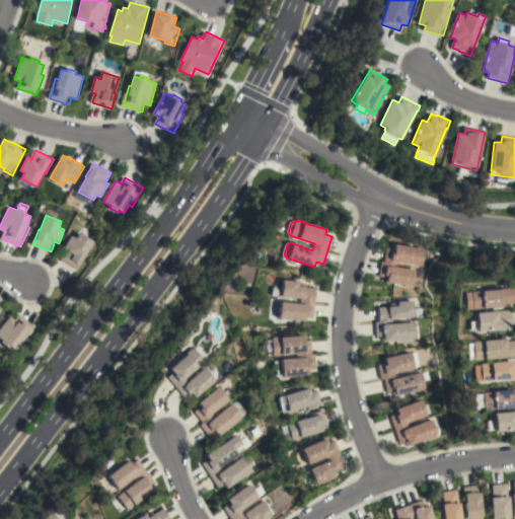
[(73,235),(77,238),(80,233),(95,242),(86,256),(87,257),(79,270),(62,258),(66,252),(67,252),(68,250),(65,248),(73,235)]
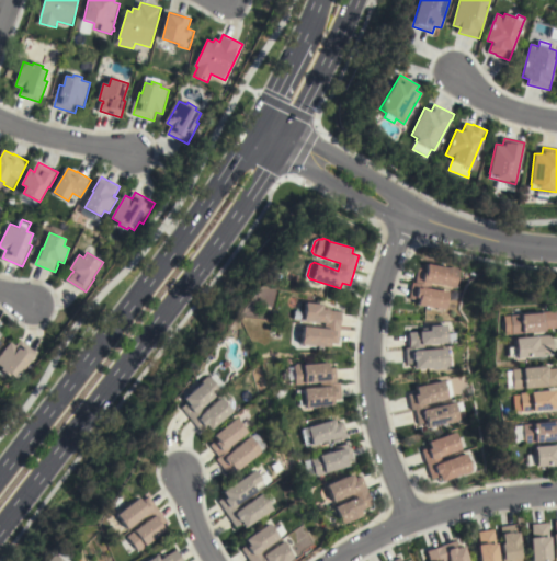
[(420,305),(421,299),(412,298),(415,283),(417,283),(420,268),(428,270),(428,264),(462,270),(459,287),(433,283),(432,286),(429,286),(429,288),(451,293),(447,310),(420,305)]
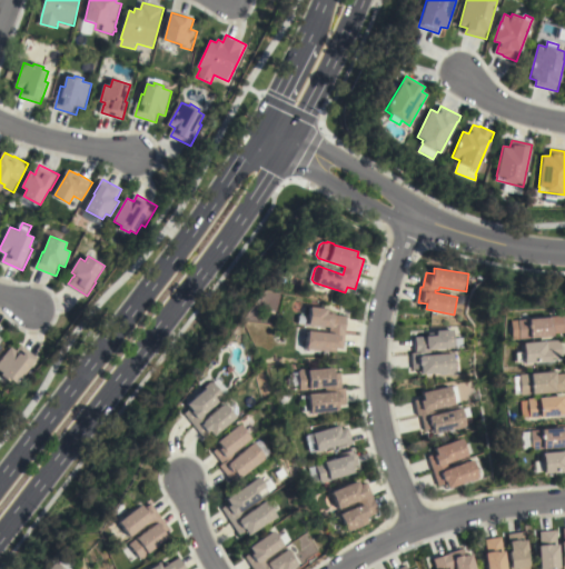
[(345,348),(337,347),(336,352),(308,350),(309,331),(329,333),(330,328),(309,326),(309,325),(300,323),(300,316),(310,317),(311,307),(327,308),(327,310),(335,311),(335,315),(348,316),(345,348)]
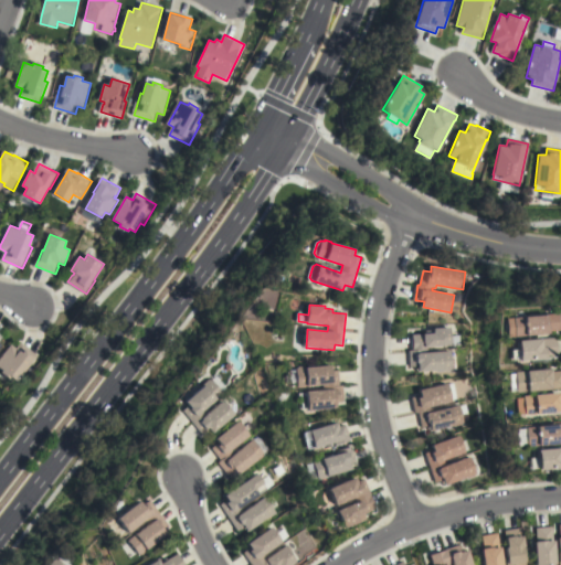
[(560,330),(548,331),(548,333),(508,338),(506,319),(560,313),(560,330)]
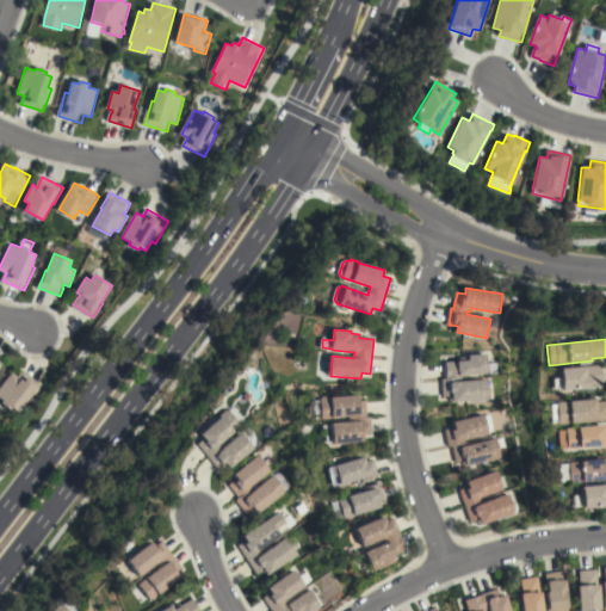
[(453,402),(453,396),(445,396),(444,378),(449,378),(447,362),(462,360),(462,358),(469,357),(469,356),(487,355),(487,364),(499,363),(499,374),(464,375),(464,378),(461,378),(461,381),(489,380),(490,400),(488,400),(489,402),(481,402),(481,400),(453,402)]
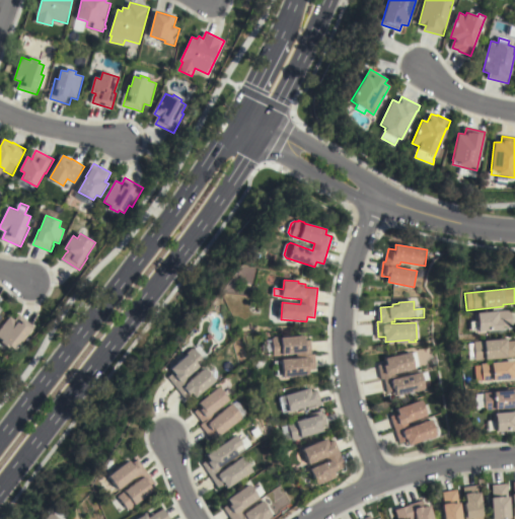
[(513,326),(502,327),(502,329),(477,331),(477,330),(470,330),(469,321),(476,321),(476,313),(511,310),(513,326)]
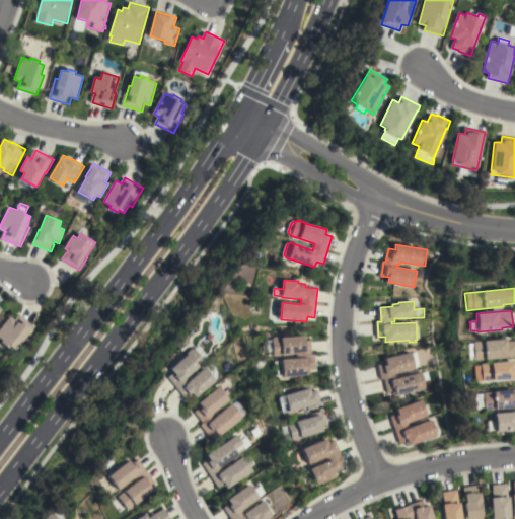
[(0,328),(10,316),(15,320),(20,314),(37,326),(23,344),(20,342),(14,350),(10,347),(9,348),(1,343),(3,340),(0,337),(0,328)]
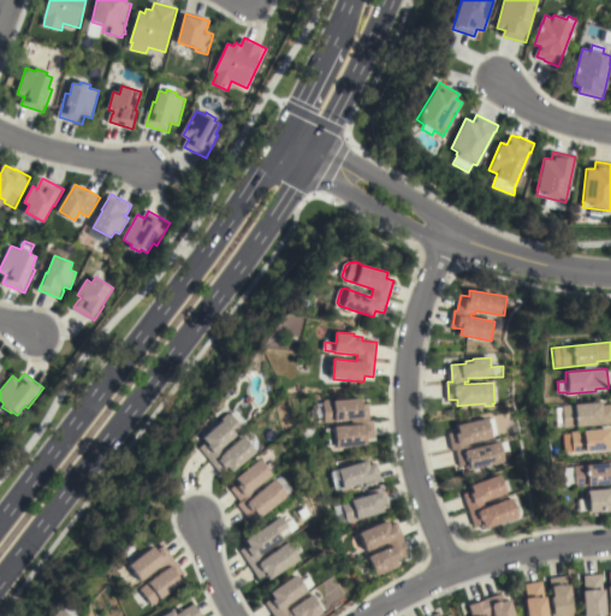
[(361,400),(362,404),(369,404),(371,421),(375,420),(377,438),(367,438),(367,445),(337,448),(337,446),(331,446),(331,437),(327,438),(327,428),(359,426),(359,422),(354,422),(354,420),(326,422),(324,402),(326,402),(326,400),(333,400),(333,401),(361,400)]
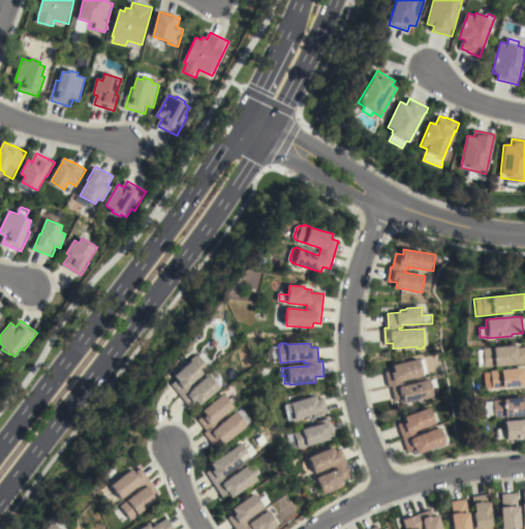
[(524,364),(484,367),(484,366),(479,367),(476,350),(483,350),(483,348),(516,345),(516,348),(524,347),(524,364)]
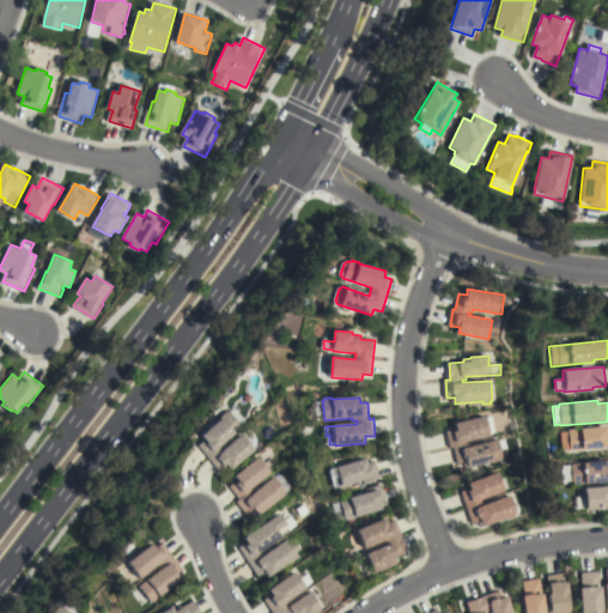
[(199,445),(205,441),(201,436),(223,418),(222,417),(228,412),(229,413),(230,412),(231,412),(236,408),(247,422),(242,426),(243,426),(235,432),(236,434),(222,445),(225,450),(242,435),(255,449),(231,469),(228,465),(220,471),(199,445)]
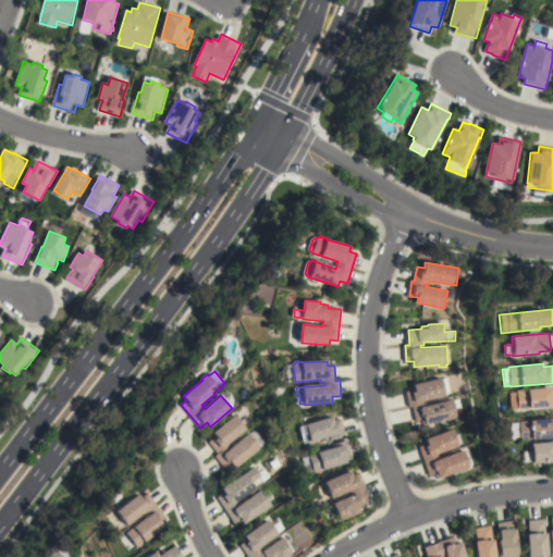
[(442,379),(446,396),(426,400),(426,404),(429,403),(430,405),(455,399),(459,417),(457,418),(457,419),(451,420),(451,419),(427,424),(426,419),(417,421),(414,406),(410,407),(407,392),(416,390),(415,385),(442,379)]
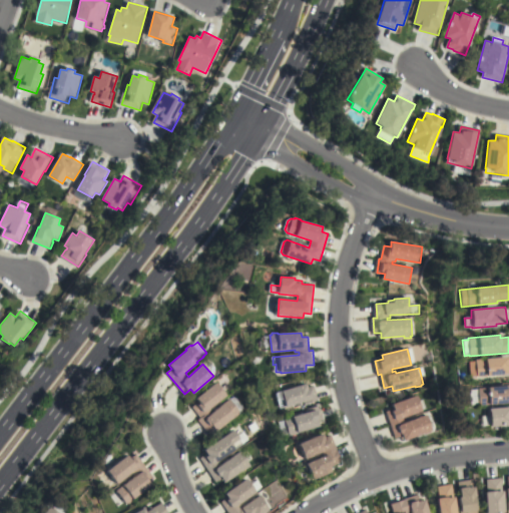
[(508,373),(477,377),(477,376),(471,376),(469,362),(475,362),(475,360),(507,357),(508,360),(508,373)]
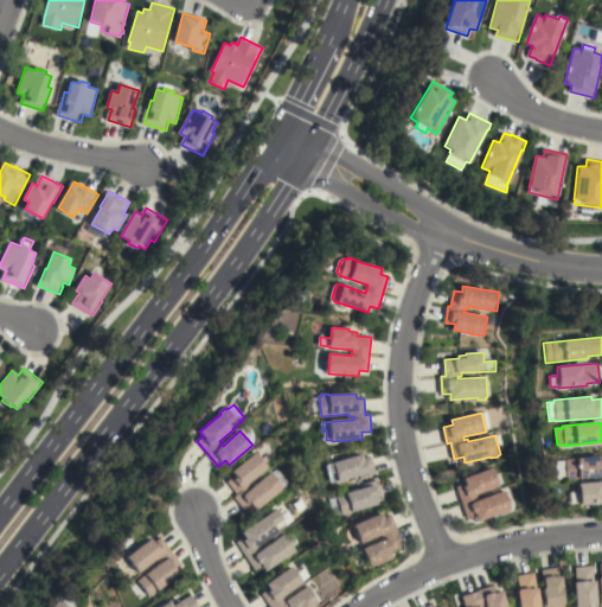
[(236,497),(239,494),(229,481),(237,475),(234,471),(257,453),(269,468),(250,483),(253,485),(250,487),(251,490),(274,472),(286,487),(257,511),(254,506),(247,511),(236,497)]
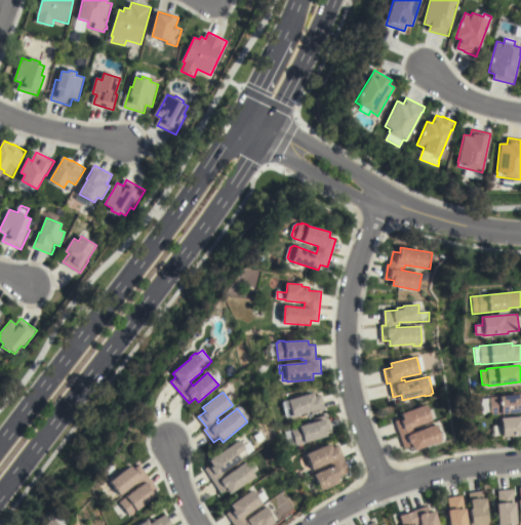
[(326,409),(313,413),(312,410),(292,416),(292,415),(286,417),(282,402),(314,393),(315,397),(322,395),(326,409)]
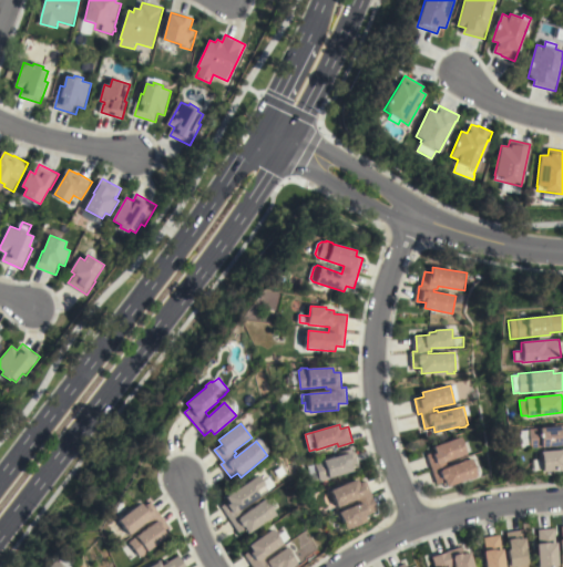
[(562,445),(530,449),(528,429),(561,426),(561,425),(562,425),(562,445)]
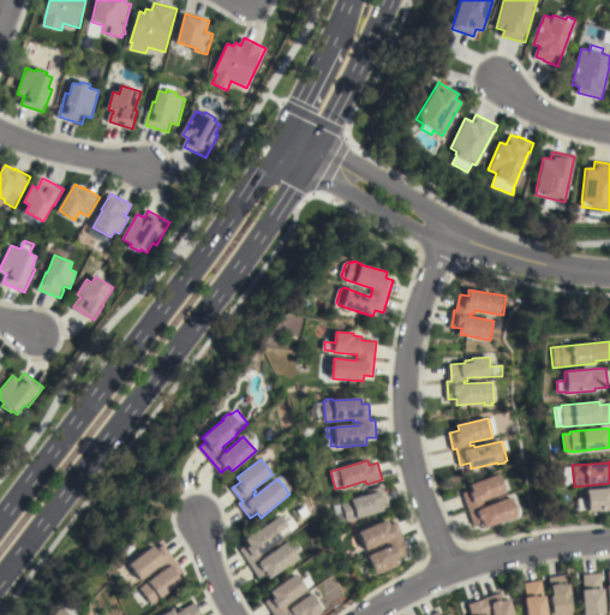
[(492,477),(492,476),(497,473),(497,475),(500,475),(507,493),(485,501),(488,507),(514,497),(520,515),(518,517),(519,518),(512,520),(510,519),(485,529),(483,523),(476,525),(465,493),(473,490),(471,484),(492,477)]
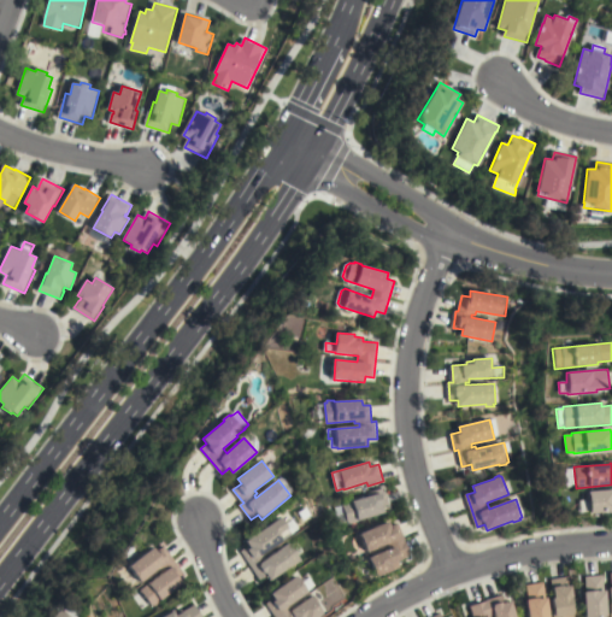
[(389,505),(382,506),(384,512),(358,521),(358,522),(351,524),(349,522),(348,523),(345,512),(337,515),(335,507),(342,505),(342,504),(353,501),(353,503),(370,498),(369,492),(384,487),(389,505)]
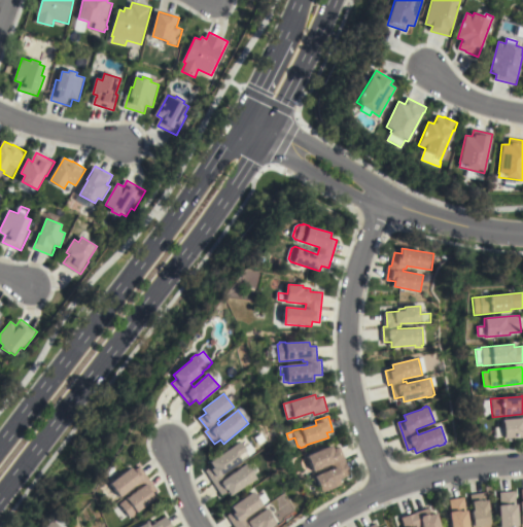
[(522,436),(503,438),(503,436),(496,437),(495,427),(502,426),(501,420),(522,418),(522,436)]
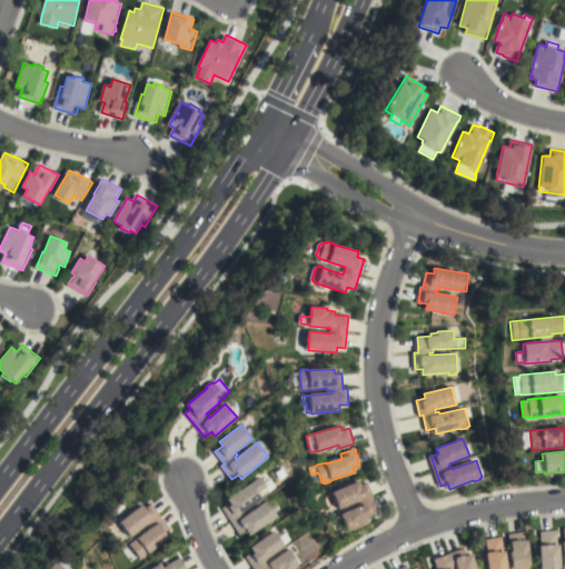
[(224,508),(230,503),(228,499),(261,478),(270,492),(244,510),(247,516),(269,500),(279,517),(250,536),(247,530),(241,535),(224,508)]
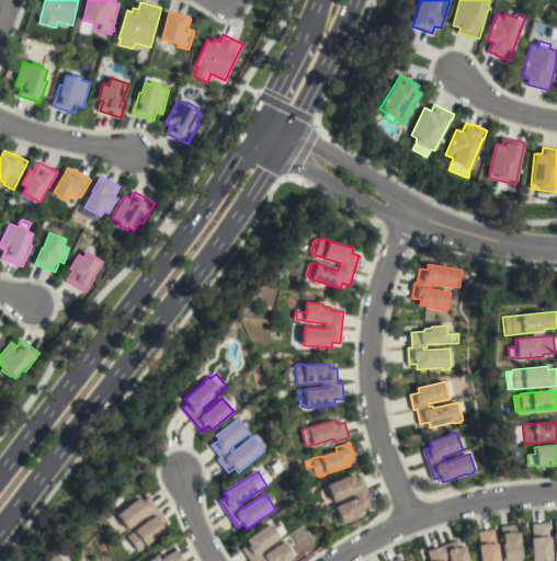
[(327,487),(353,474),(355,479),(363,476),(368,490),(367,491),(374,505),(362,511),(364,515),(343,525),(336,508),(355,500),(352,494),(333,502),(327,487)]
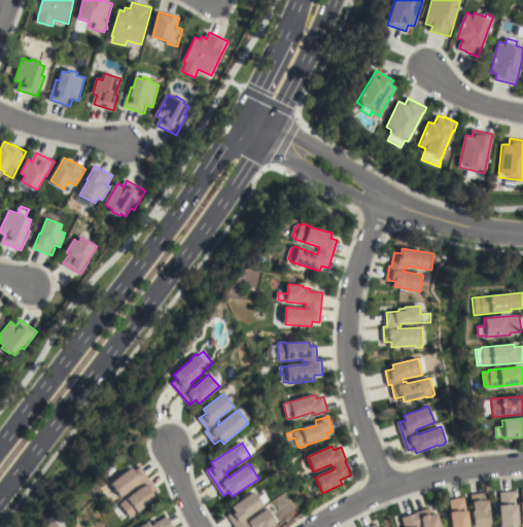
[(159,489),(152,494),(157,499),(133,517),(132,516),(131,518),(120,503),(140,489),(137,485),(120,497),(110,484),(131,467),(134,471),(141,466),(159,489)]
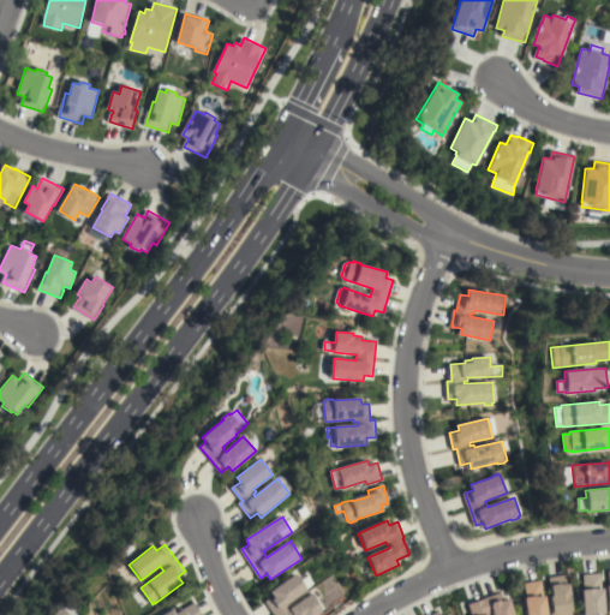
[(603,573),(605,591),(604,591),(606,614),(584,614),(582,590),(586,590),(585,574),(603,573)]
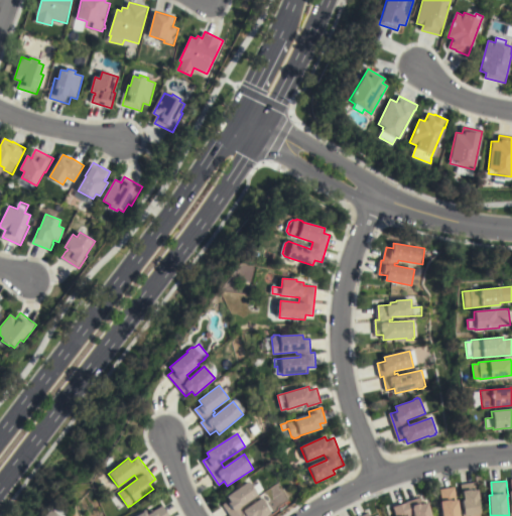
[(249,482),(258,495),(241,507),(244,511),(262,499),(271,513),(266,515),(231,515),(224,505),(230,500),(228,496),(249,482)]
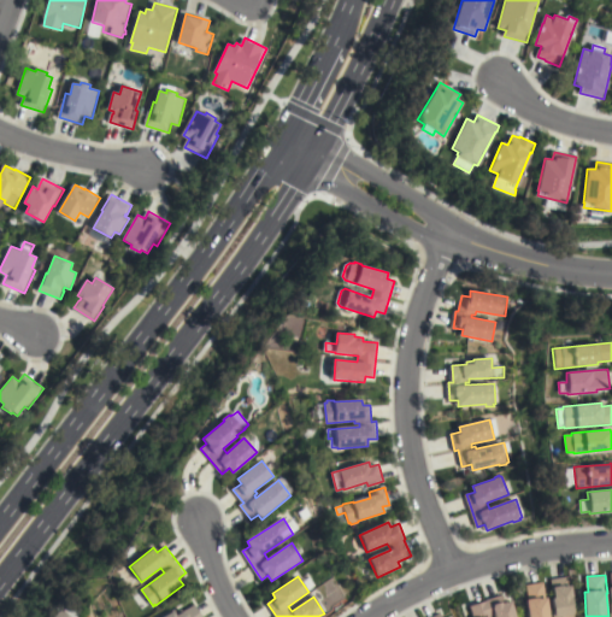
[(571,576),(574,597),(574,598),(576,616),(555,616),(553,598),(555,598),(553,580),(571,576)]
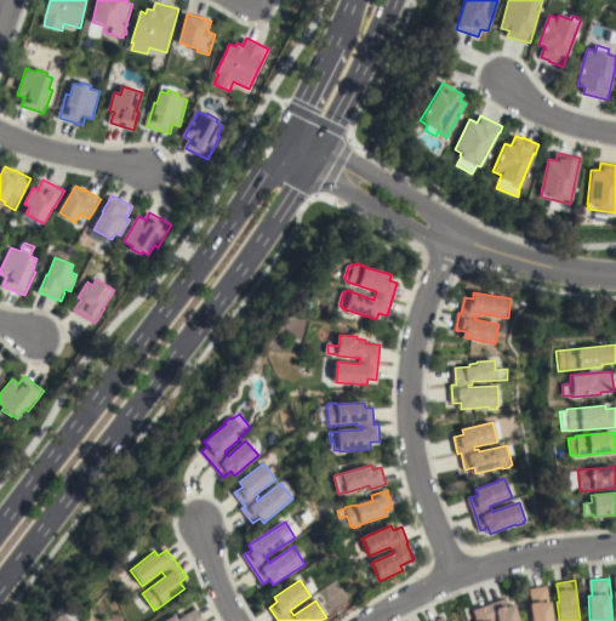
[(548,586),(553,620),(532,620),(530,603),(534,603),(531,588),(548,586)]
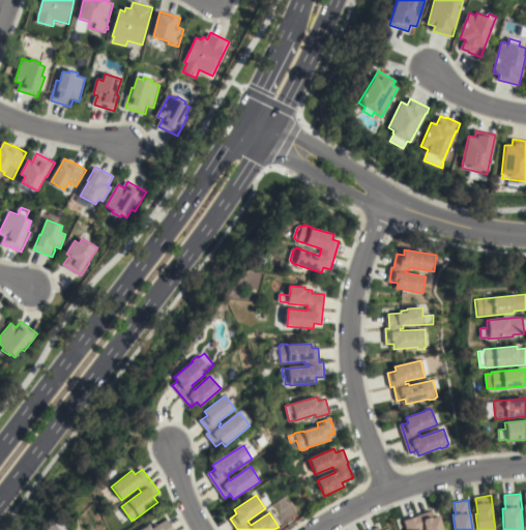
[(404,529),(403,525),(407,524),(406,521),(419,517),(419,516),(433,510),(436,518),(440,517),(444,529),(426,529),(426,528),(421,529),(404,529)]
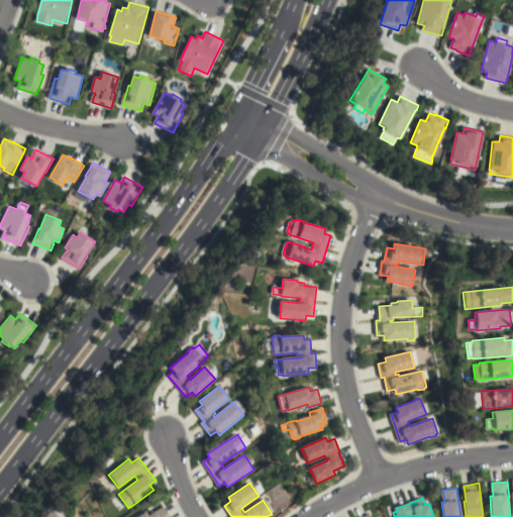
[(137,516),(141,515),(140,514),(146,510),(148,513),(152,510),(154,513),(164,507),(169,516),(137,516)]
